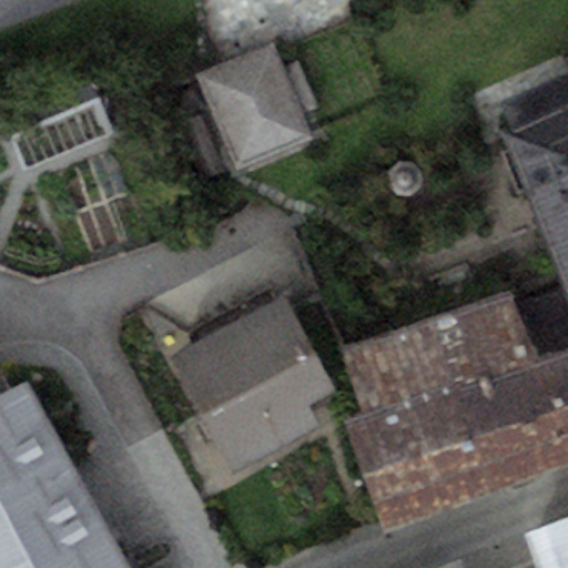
[(195,74),(237,169),(314,135),(304,113),(318,107),(297,59),(284,64),(274,41),(195,74)]
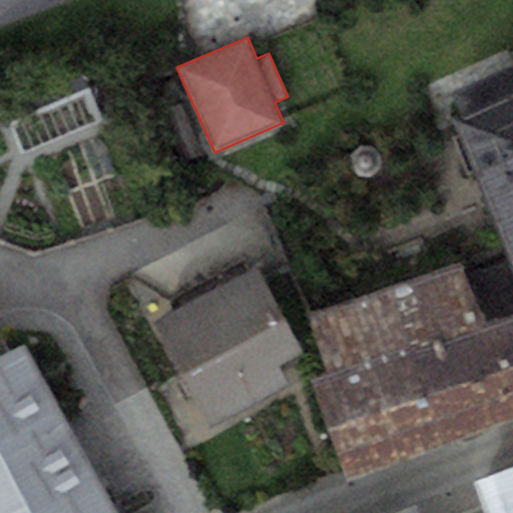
[(23,151),(100,116),(79,67),(1,102),(23,151)]
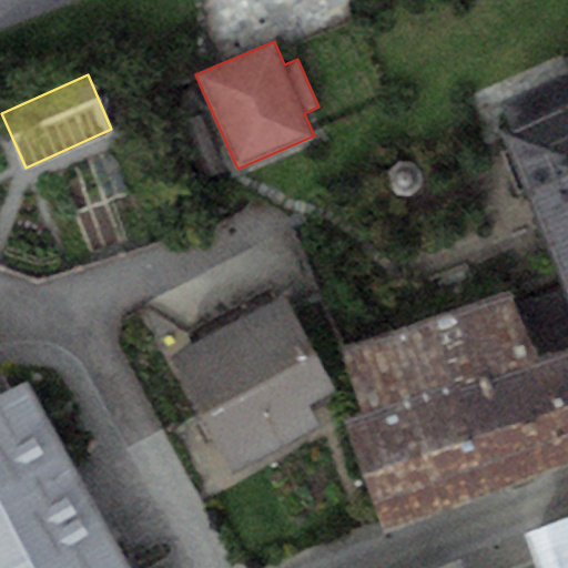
[(567,102),(503,128),(567,293),(567,102)]
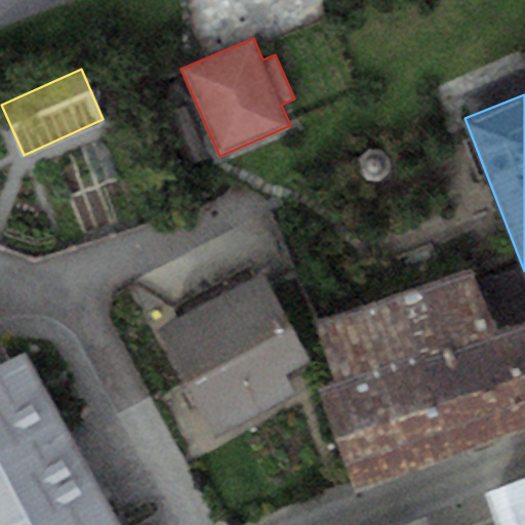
[(318,386),(360,492),(524,427),(524,321),(499,332),(473,263),(315,324),(335,378),(318,386)]
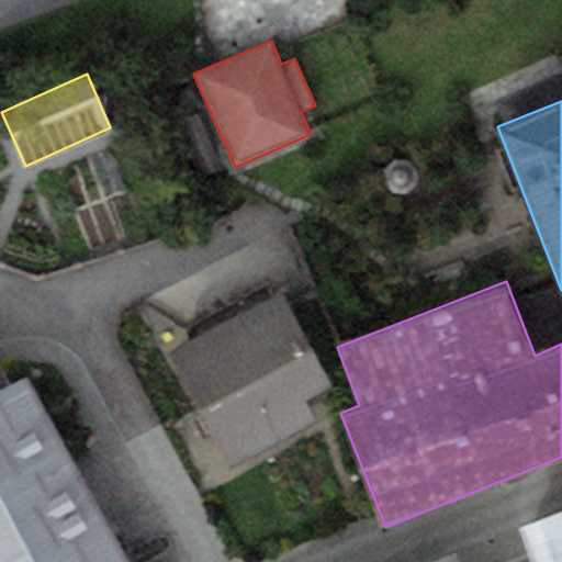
[(280,289),(167,350),(231,467),(321,418),(310,397),(333,385),(280,289)]
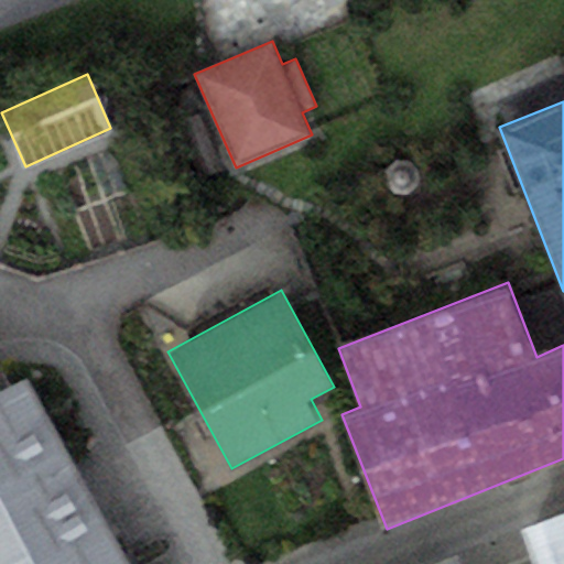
[(127,563),(31,375),(0,389),(0,495),(34,563),(127,563)]
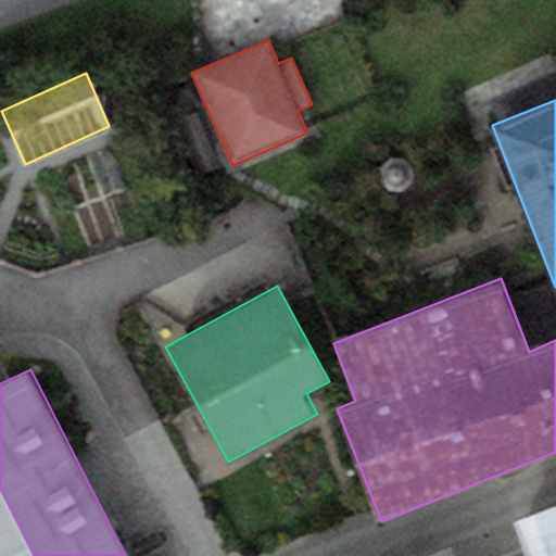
[(0,555),(34,555),(0,488),(0,555)]
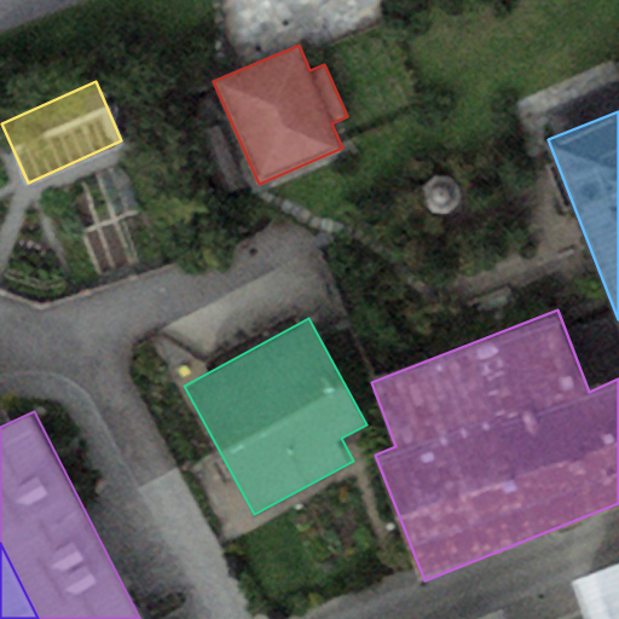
[(618,618),(618,559),(572,579),(585,618),(618,618)]
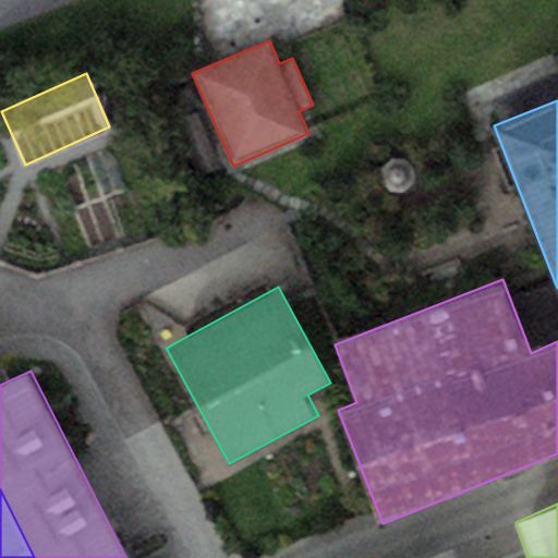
[(457,557),(452,547),(422,557),(457,557)]
